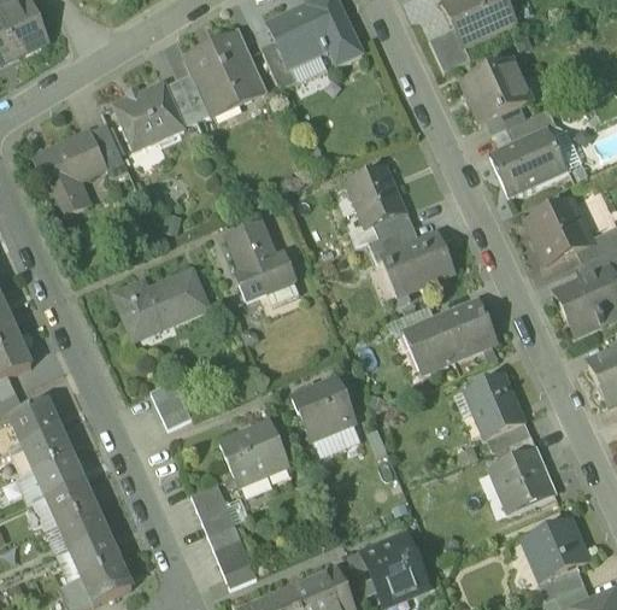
[(0,63),(1,63),(0,60),(47,40),(30,0),(15,0),(0,6),(0,63)]
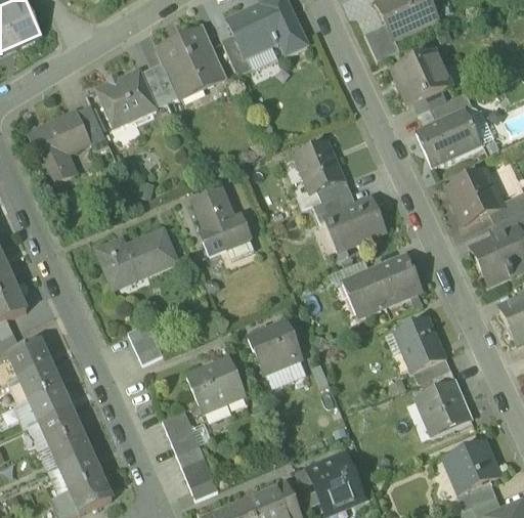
[(233,37),(243,58),(245,57),(280,41),(287,55),(308,45),(288,0),(270,0),(261,4),(262,7),(246,14),(245,11),(226,20),(233,37)]
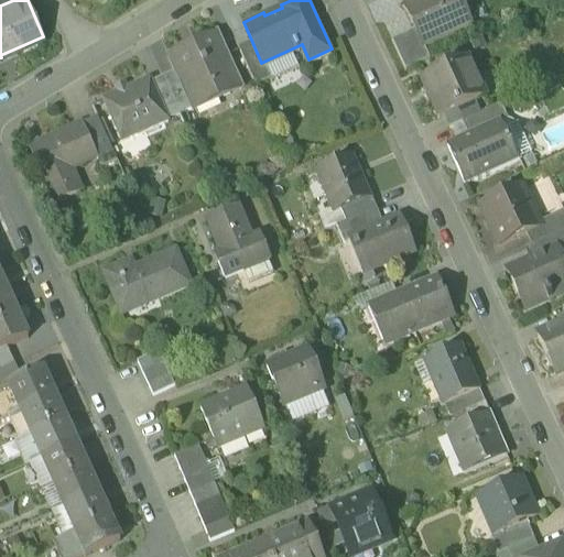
[(415,26),(424,44),(470,23),(459,0),(409,0),(404,2),(415,26)]
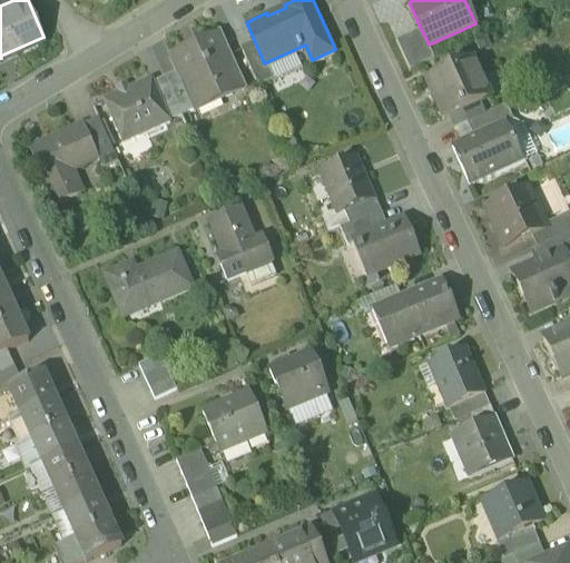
[(284,5),(266,12),(267,16),(285,8),(284,5)]
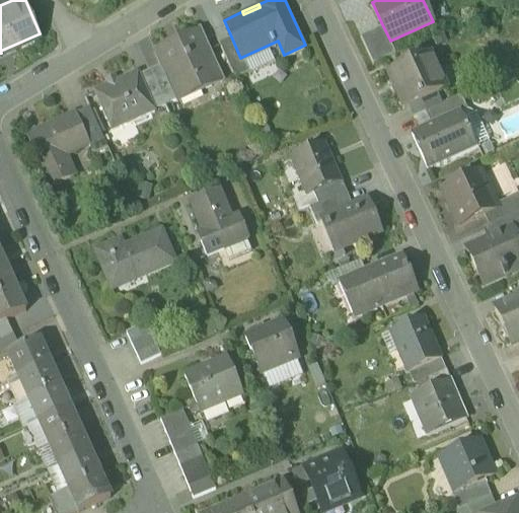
[(360,34),(373,62),(395,52),(390,41),(382,24),(360,34)]
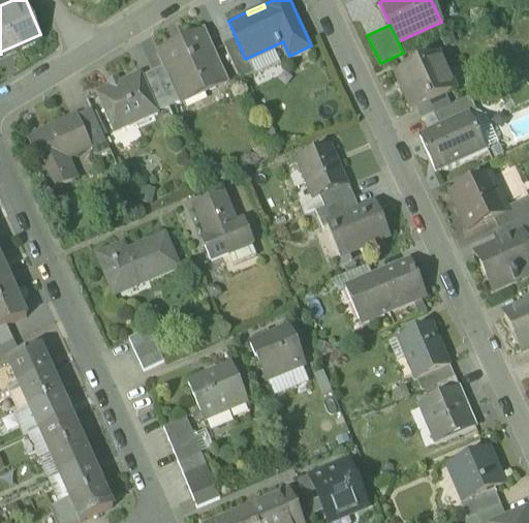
[(164,64),(179,95),(223,75),(203,29),(158,49),(164,64)]
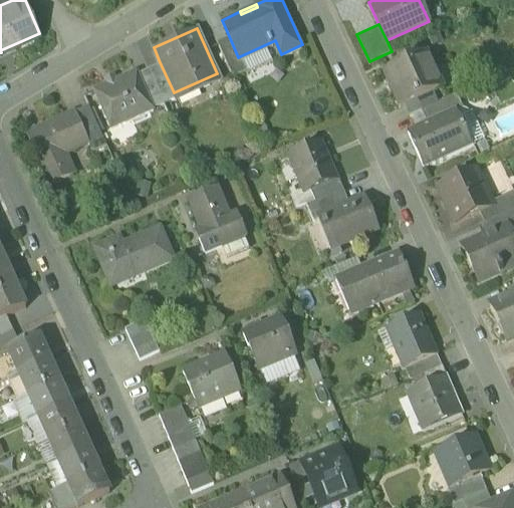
[(217,41),(232,75),(246,68),(240,56),(238,57),(229,36),(217,41)]
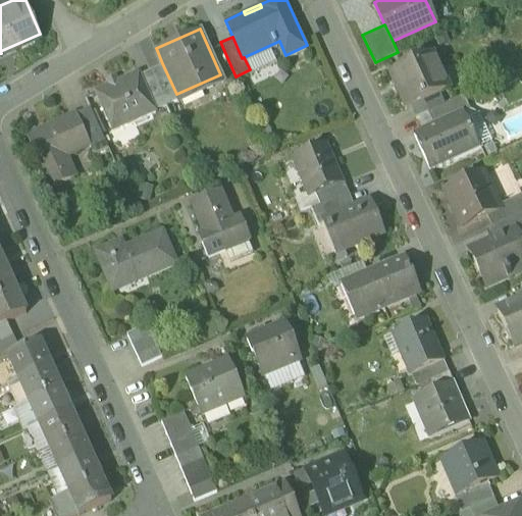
[(279,41),(244,57),(250,69),(250,71),(285,55),(279,41)]
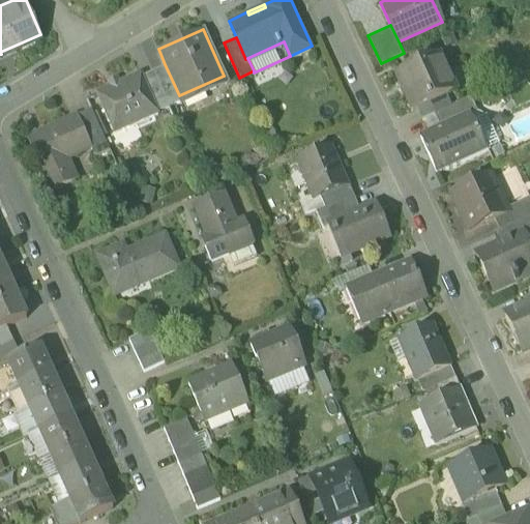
[(395,70),(413,108),(418,105),(447,91),(451,90),(442,69),(447,67),(439,50),(395,70)]
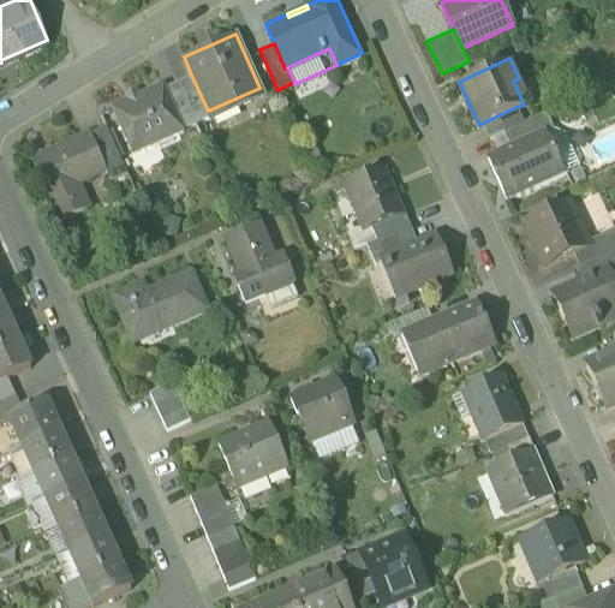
[(191,75),(178,81),(196,120),(209,114),(208,111),(191,75)]
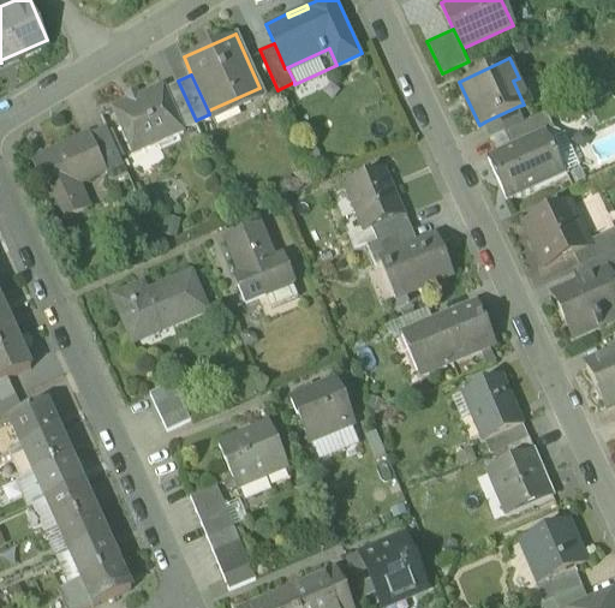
[(530,101),(519,78),(513,81),(524,105),(530,101)]
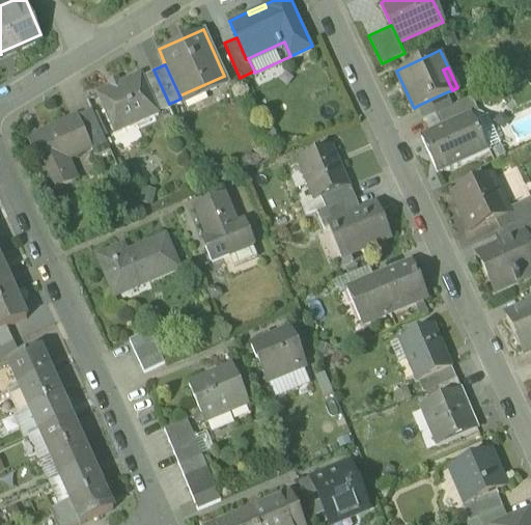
[(158,110),(169,104),(154,70),(142,75),(158,110)]
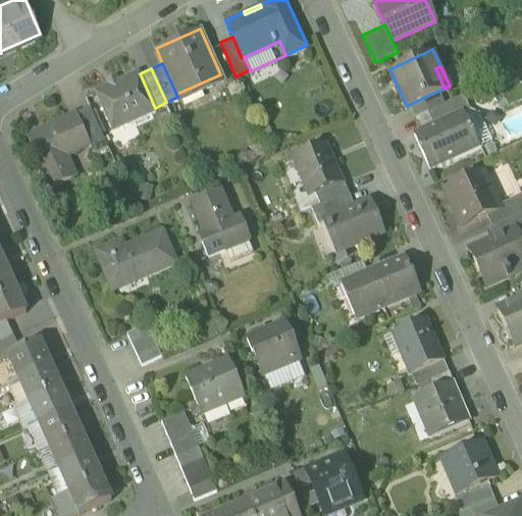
[(96,89),(113,126),(155,108),(140,73),(138,69),(96,89)]
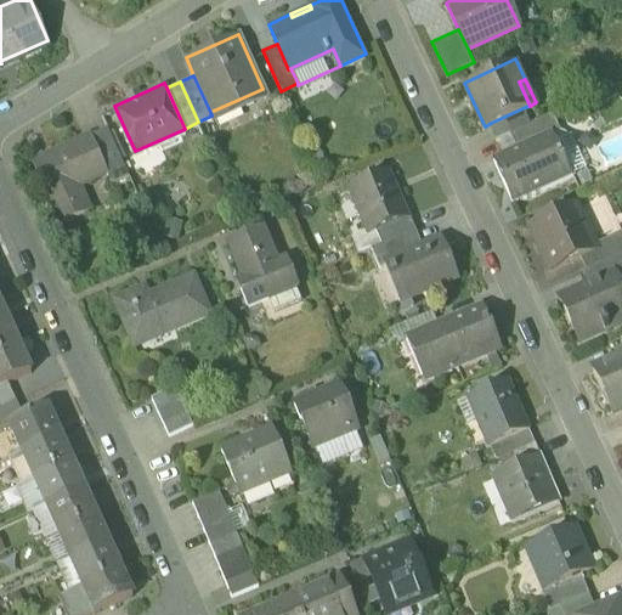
[(491,123),(498,136),(508,131),(532,120),(525,107),(491,123)]
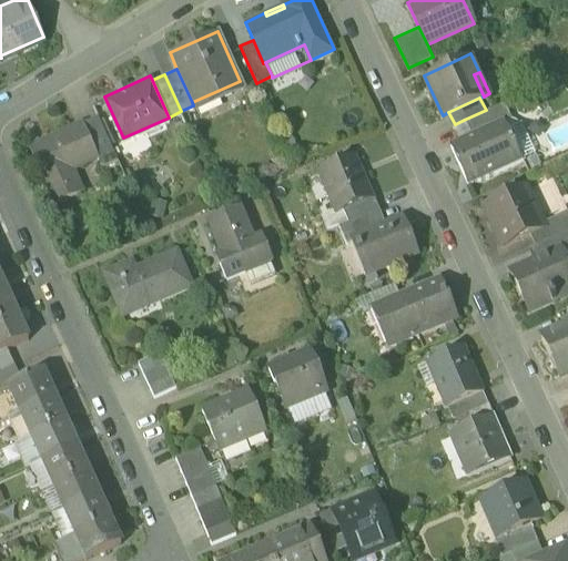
[(486,110),(464,120),(470,133),(503,119),(504,121),(511,116),(505,101),(486,110)]
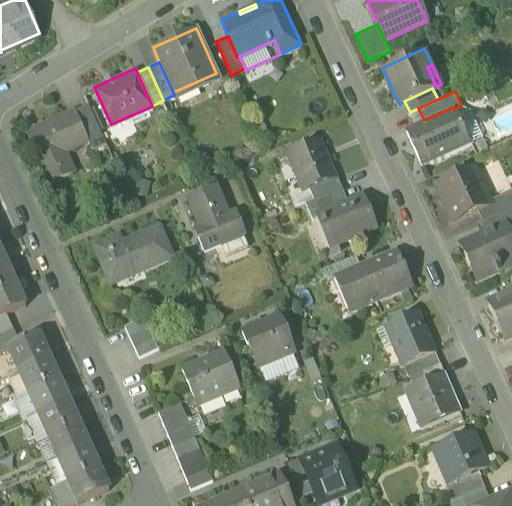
[(73,109),(86,139),(101,133),(88,102),(73,109)]
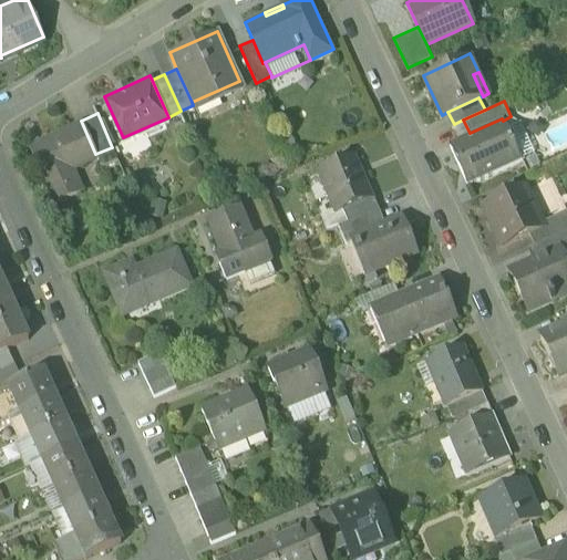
[(503,121),(502,118),(470,133),(457,140),(450,143),(467,182),(524,155),(534,149),(521,121),(511,116),(503,121)]
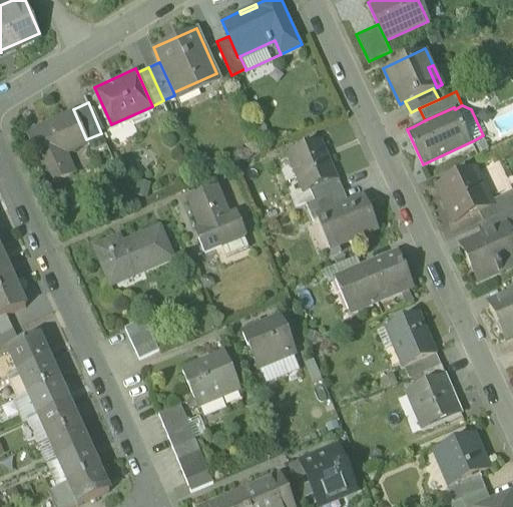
[(414,126),(425,120),(419,108),(411,112),(408,113),(414,126)]
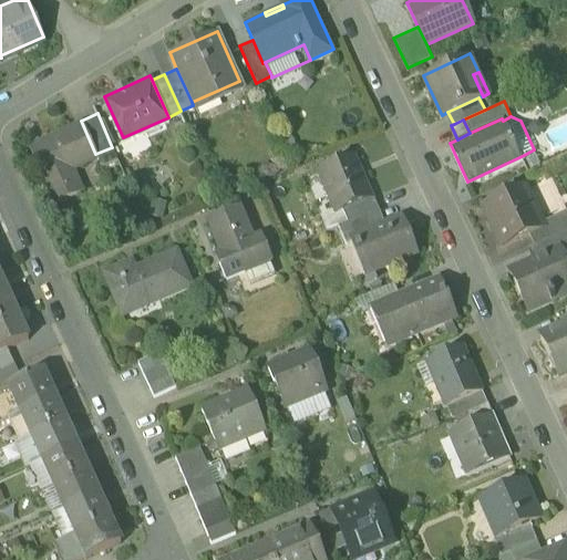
[(29,144),(53,200),(76,190),(65,167),(95,154),(81,121),(29,144)]
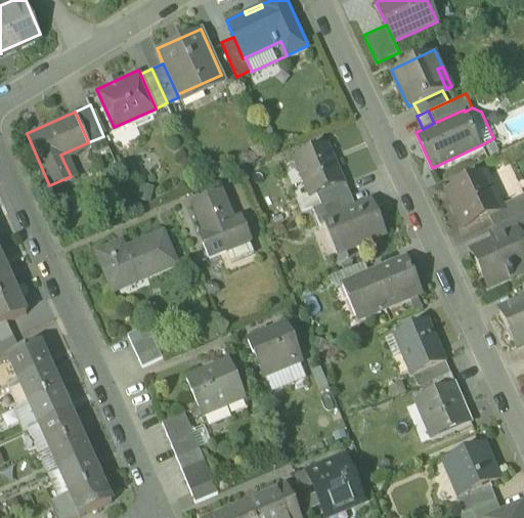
[(294,158),(310,196),(345,181),(329,143),(294,158)]
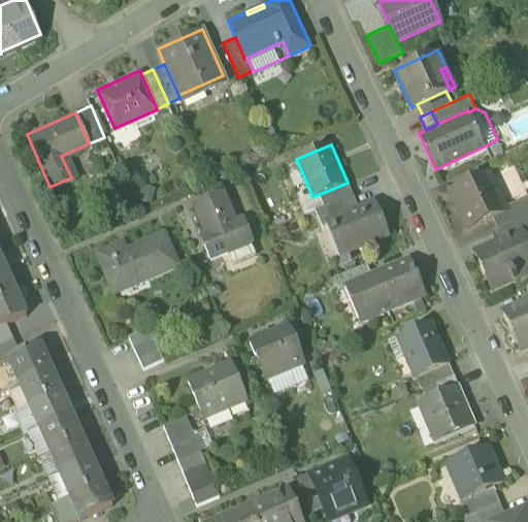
[(452,189),(468,227),(494,216),(507,209),(505,205),(490,171),(452,189)]
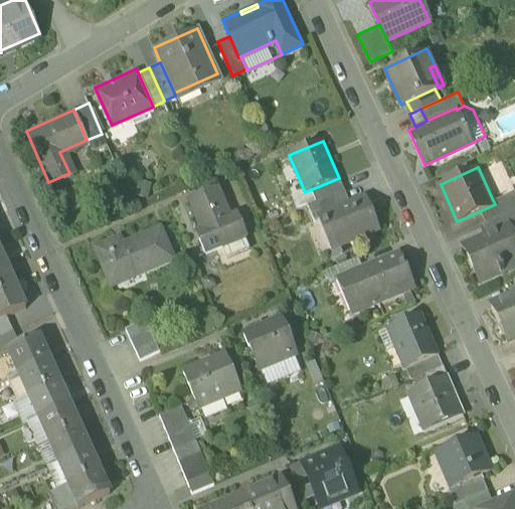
[(152,181),(138,177),(134,193),(147,196),(152,181)]
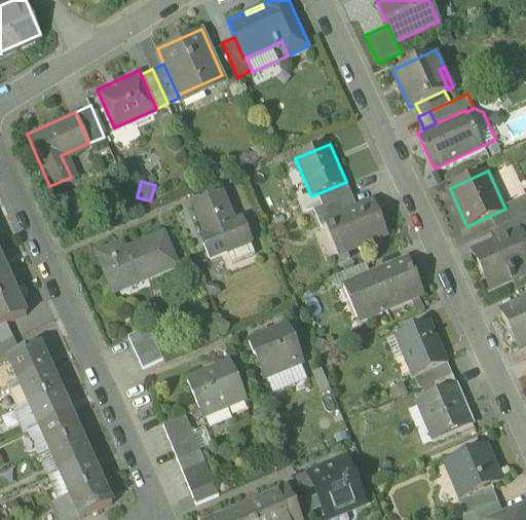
[(304,212),(315,207),(343,195),(350,192),(346,182),(311,196),(300,201),(304,212)]
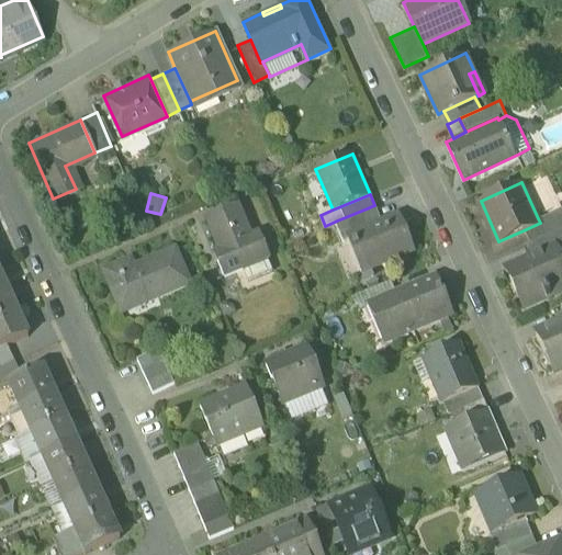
[(214,248),(225,274),(243,267),(267,256),(272,253),(261,228),(251,231),(239,201),(205,215),(218,247),(214,248)]
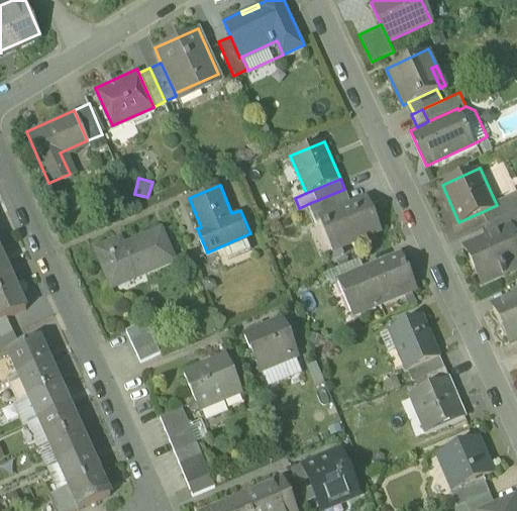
[(344,208),(354,204),(348,187),(344,189),(337,192),(344,208)]
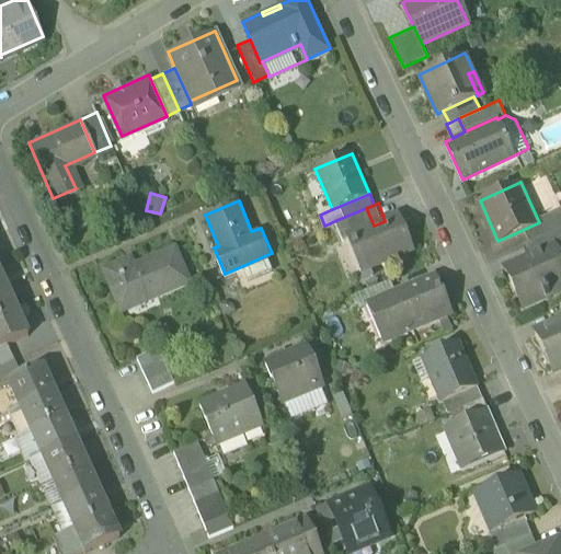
[(530,240),(535,238),(560,224),(560,206),(537,218),(539,222),(525,229),(530,240)]
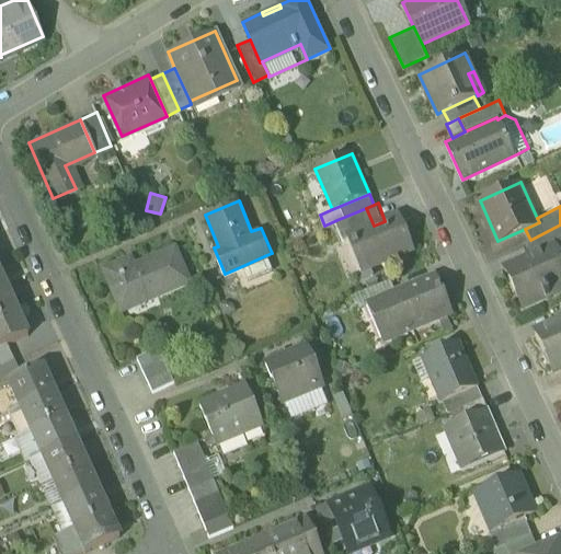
[(374,226),(366,208),(336,220),(344,238),(374,226)]
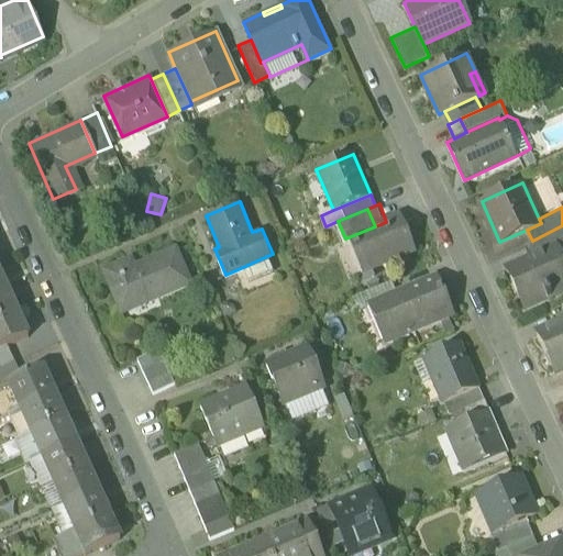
[(362,267),(363,269),(415,247),(401,215),(386,222),(375,226),(345,238),(346,241),(355,237),(356,242),(354,243),(357,248),(360,247),(367,265),(362,267)]
